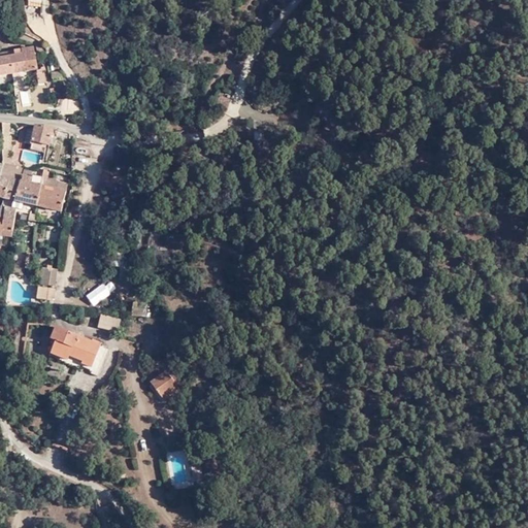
[(33,50),(10,53),(13,74),(36,70),(33,50)]
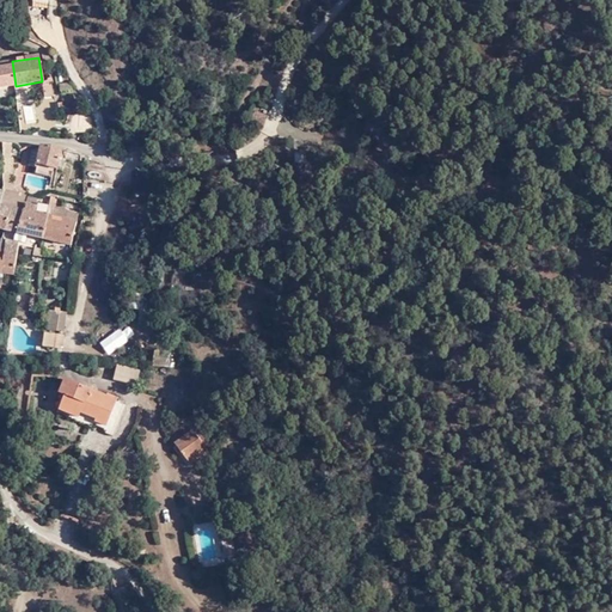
[(0,62),(0,87),(16,86),(12,61),(0,62)]
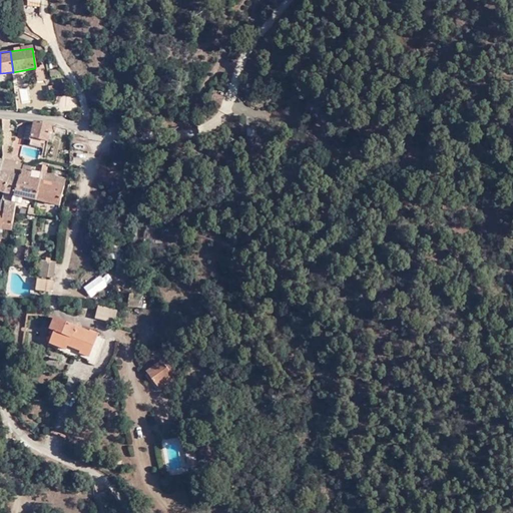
[(42,78),(41,71),(34,72),(36,80),(42,78)]
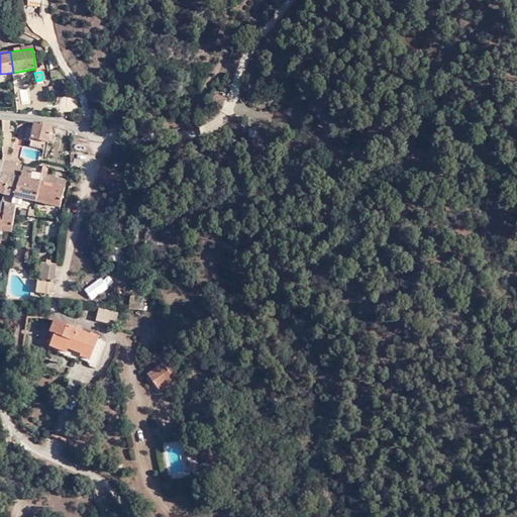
[(221,108),(225,99),(214,93),(210,102),(221,108)]
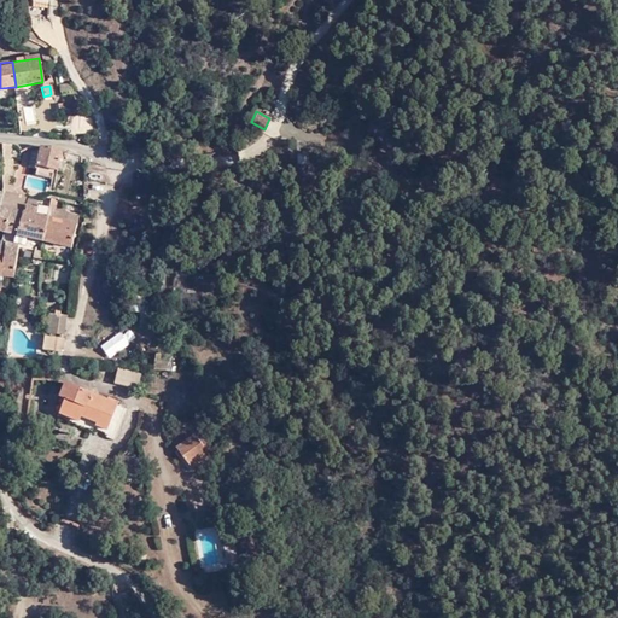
[(11,185),(13,145),(4,144),(3,165),(1,175),(5,175),(5,184),(11,185)]
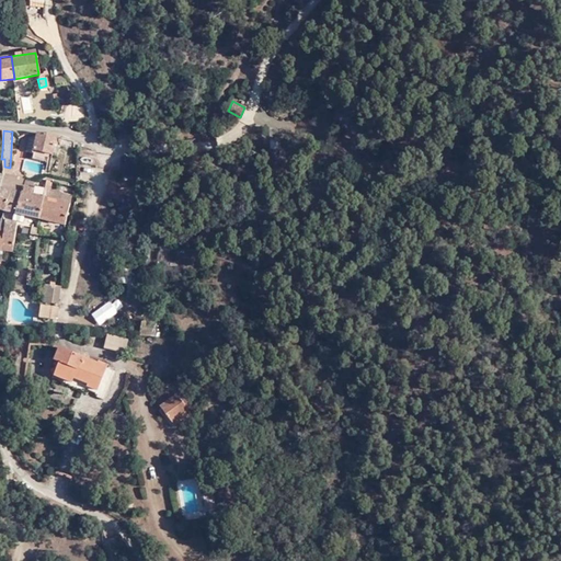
[(53,152),(57,135),(38,134),(38,137),(35,151),(34,158),(48,161),(50,152),(53,152)]
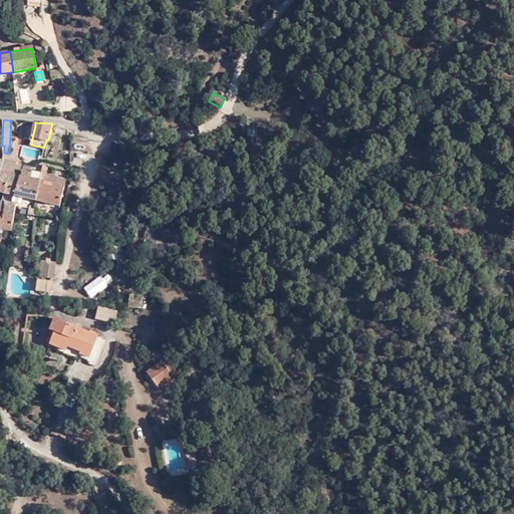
[(25,138),(32,139),(35,125),(27,124),(25,138)]
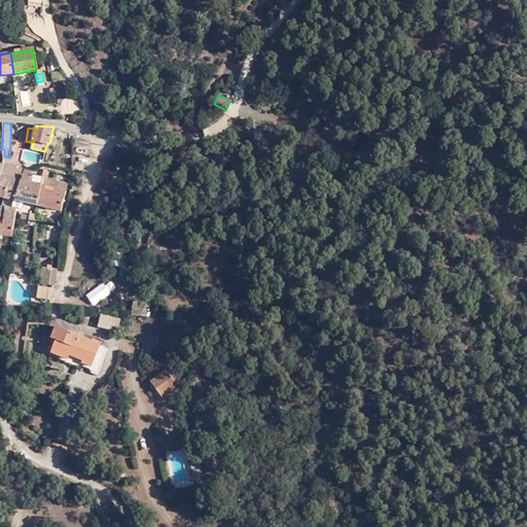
[(24,170),(24,166),(0,163),(0,166),(0,167),(0,176),(10,179),(21,181),(22,174),(24,170)]
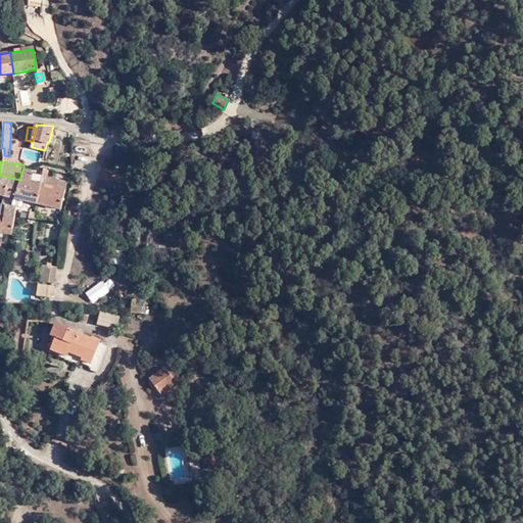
[(0,194),(2,195),(6,196),(10,178),(0,175),(0,165),(0,164),(0,163),(0,194)]
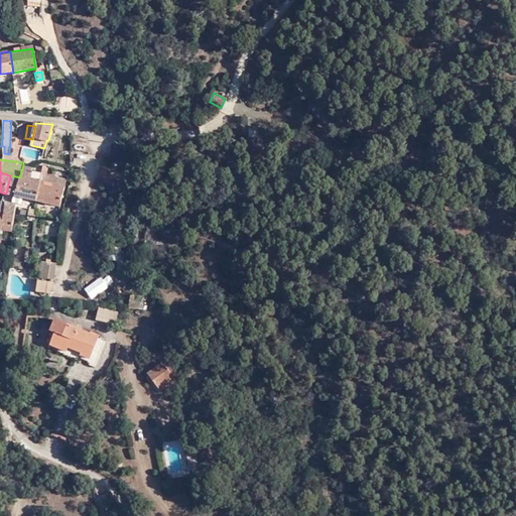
[(6,194),(38,201),(41,179),(29,176),(29,171),(21,170),(20,177),(10,175),(6,194)]
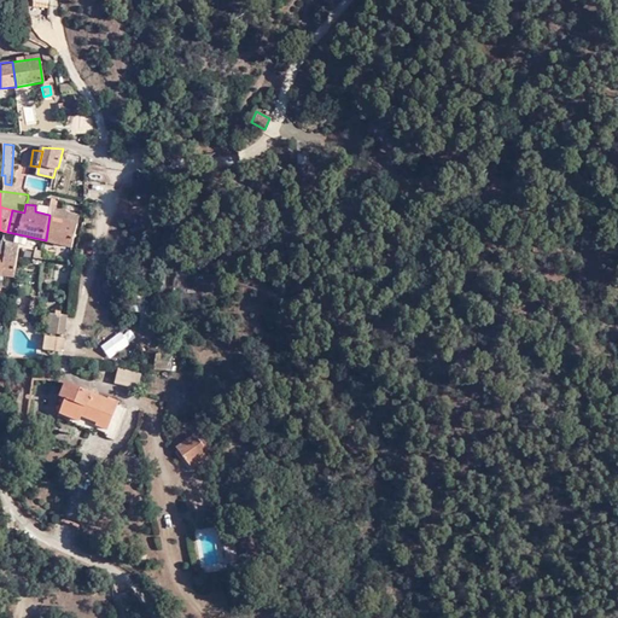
[(53,216),(66,220),(69,211),(56,208),(53,216)]
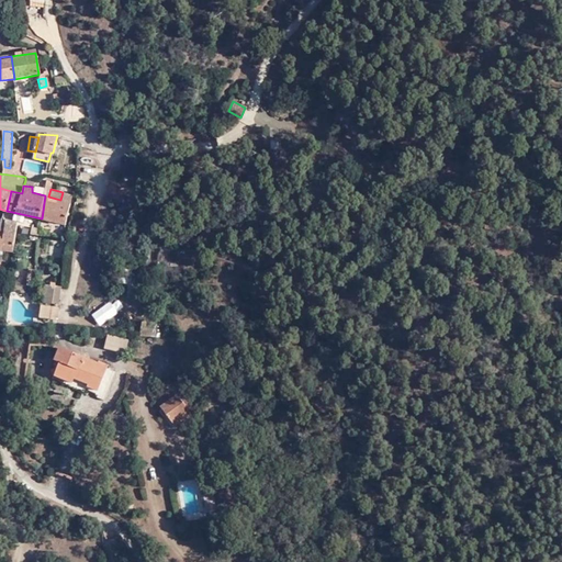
[(45,195),(42,218),(67,224),(70,202),(60,200),(48,197),(45,195)]
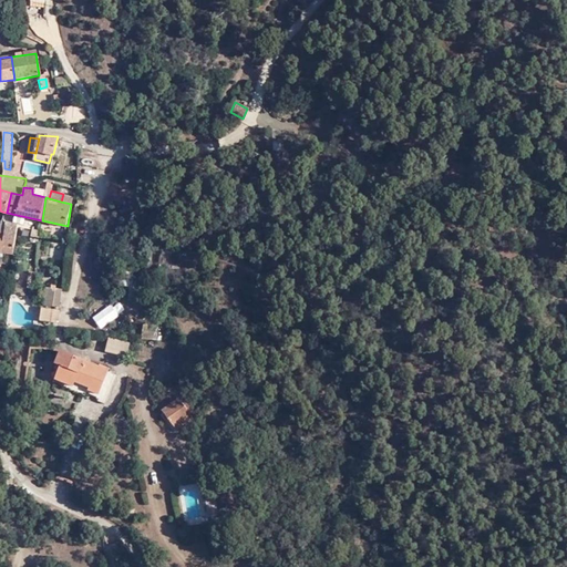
[(14,254),(19,225),(0,220),(0,261),(2,263),(3,253),(14,254)]
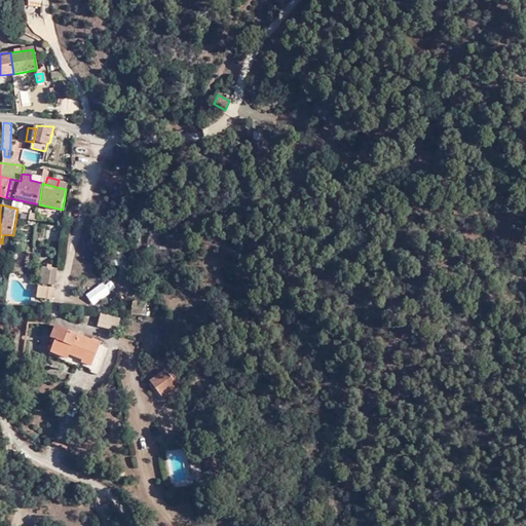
[(40,279),(55,283),(59,267),(44,263),(40,279)]
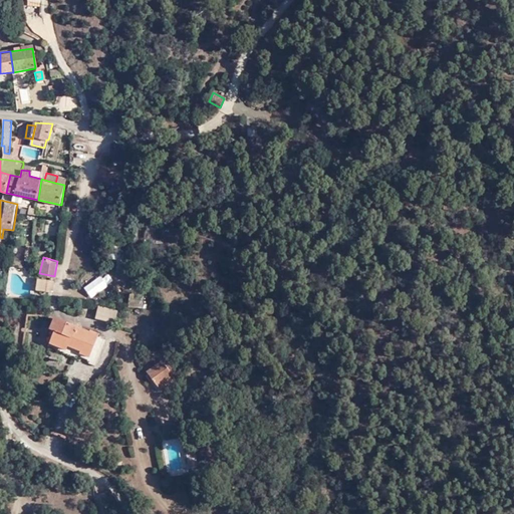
[(51,295),(54,283),(38,279),(35,291),(51,295)]
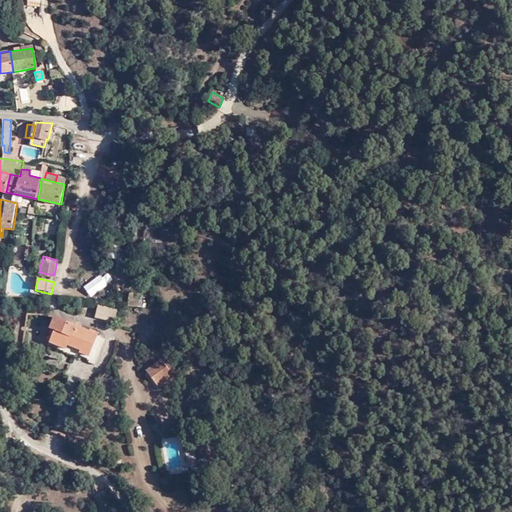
[(117,316),(118,304),(99,302),(97,314),(117,316)]
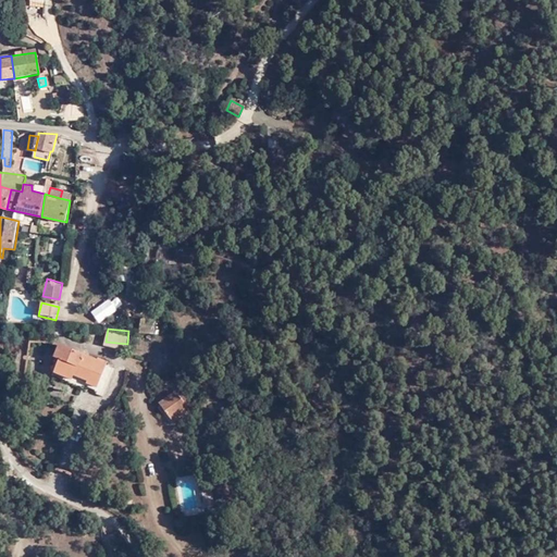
[(50,375),(85,390),(87,383),(106,390),(114,367),(59,345),(49,370),(51,371),(50,375)]
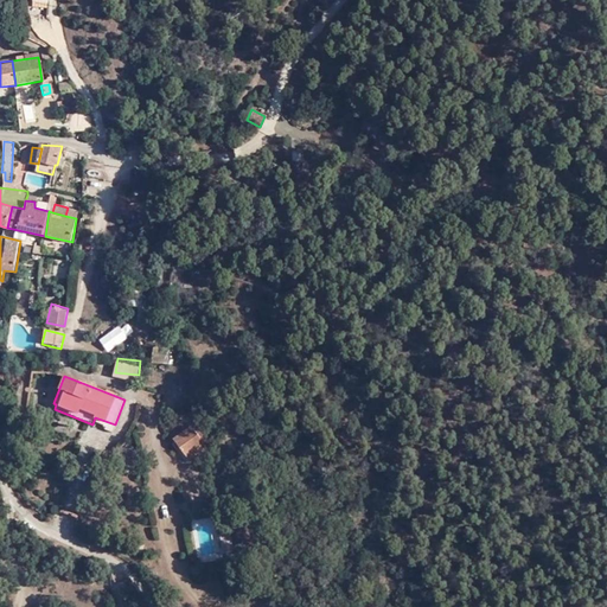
[(181,453),(200,439),(199,436),(202,434),(198,429),(195,432),(195,430),(187,435),(184,432),(172,440),(181,453)]
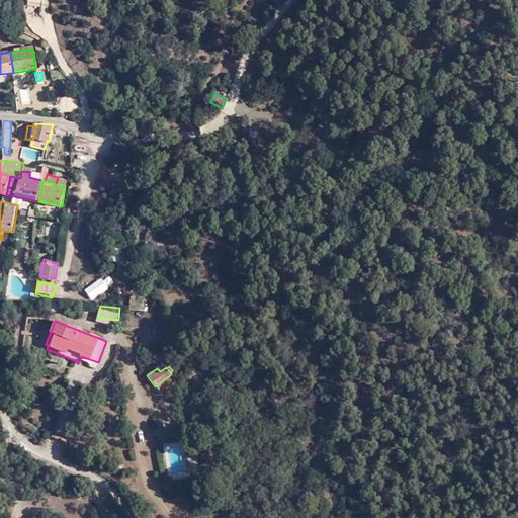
[(114,383),(101,381),(99,395),(112,397),(114,383)]
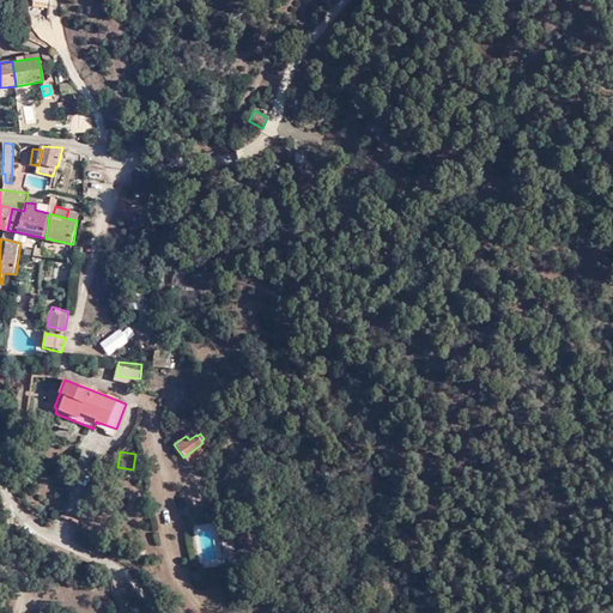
All buildings are outlined.
